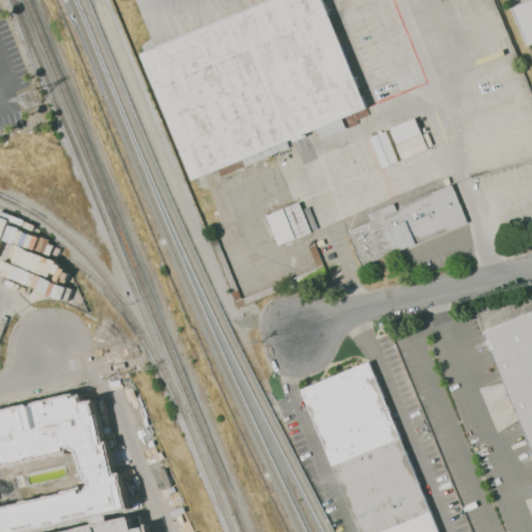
[(139,55),(273,0),(321,0),(367,109),(340,121),(344,129),(319,139),(316,130),(287,142),(289,148),(219,177),(217,171),(192,182),(139,55)]
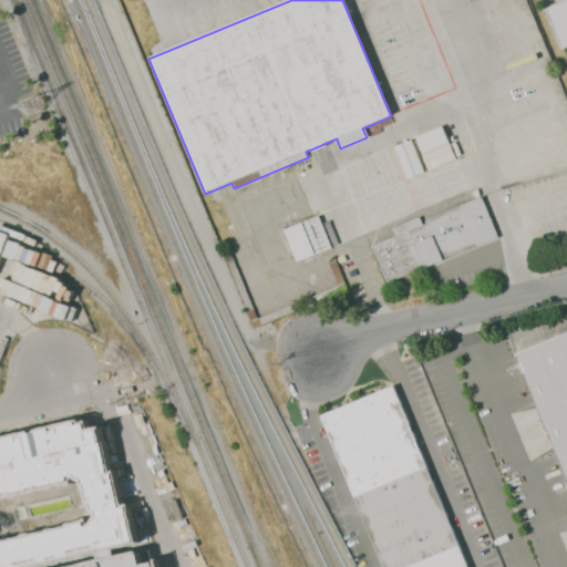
[(545,8),(563,0),(566,0),(566,45),(562,49),(545,8)]
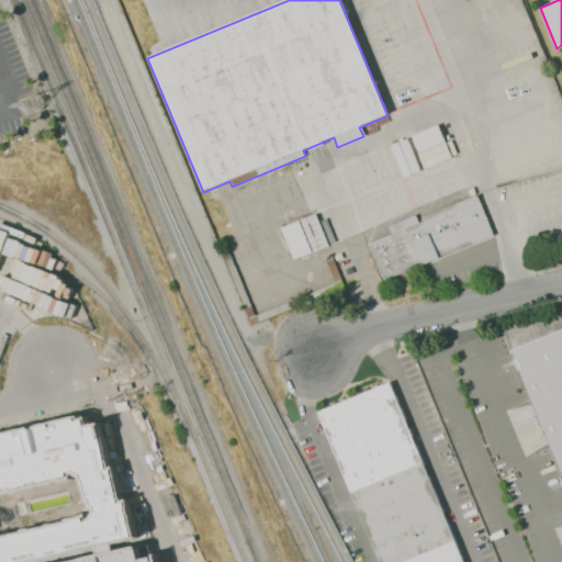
[(411,136),(438,125),(451,157),(424,168),(411,136)]
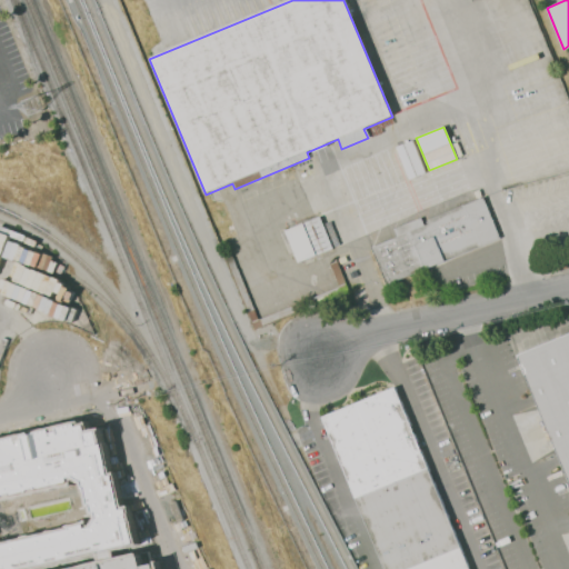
[(395,148),(412,141),(425,172),(393,185),(383,159),(397,153),(395,148)]
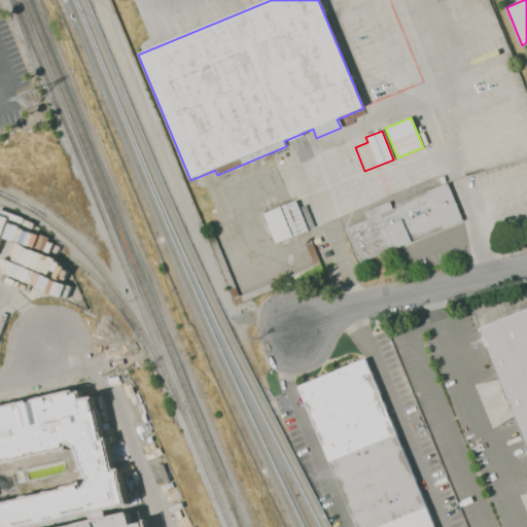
[(343,230),(366,220),(363,211),(389,202),(392,210),(395,208),(393,205),(449,182),(464,220),(357,264),(343,230)]
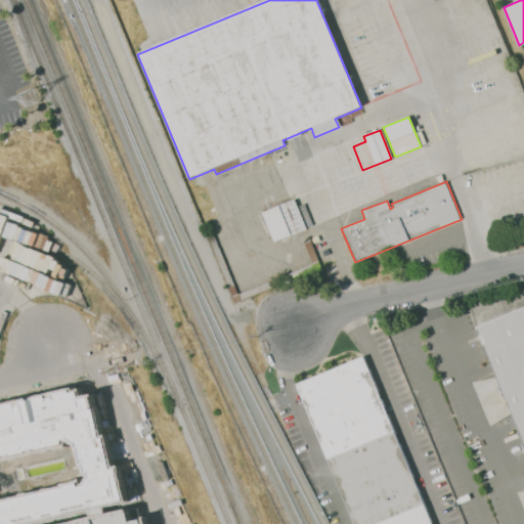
[(263,212),(294,200),(306,229),(275,243),(263,212)]
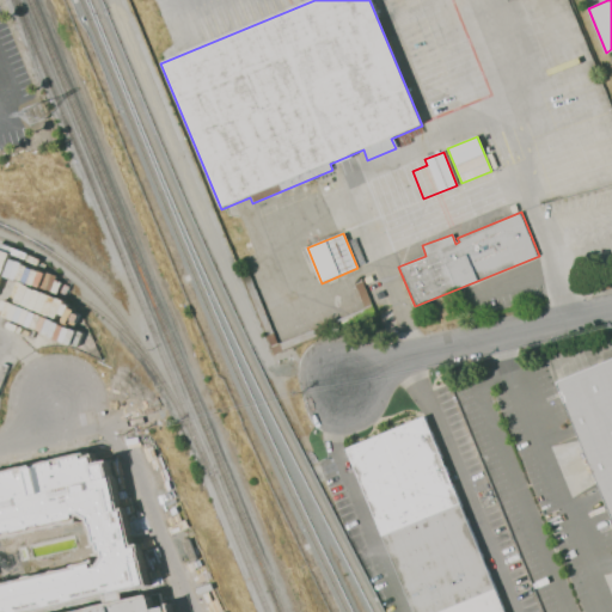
[(611,519),(556,384),(611,360),(611,519)]
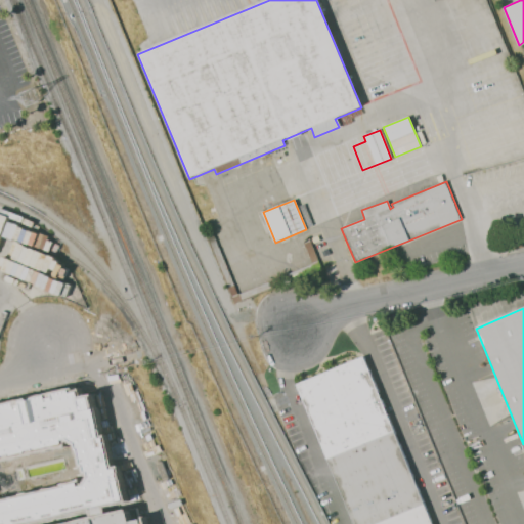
[(353,523),(296,385),(361,357),(430,523),(353,523)]
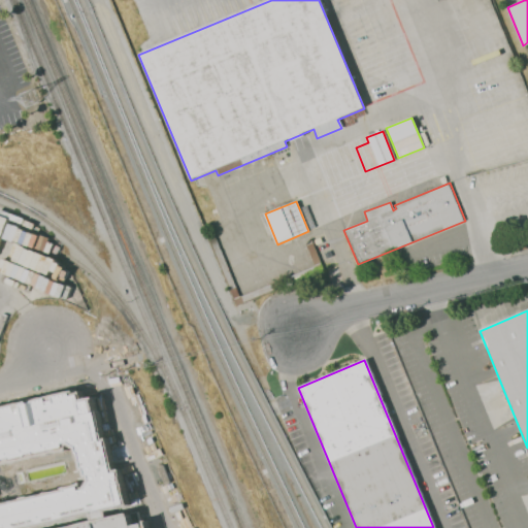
[(62,527),(76,525),(76,527),(94,523),(91,510),(103,507),(105,519),(129,513),(131,524),(142,522),(143,527),(62,527)]
